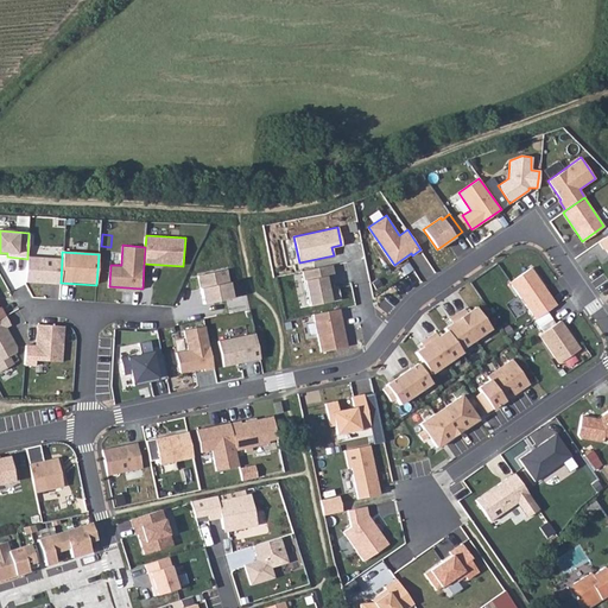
[(62,259),(27,255),(27,259),(25,284),(59,286),(61,283),(62,259)]
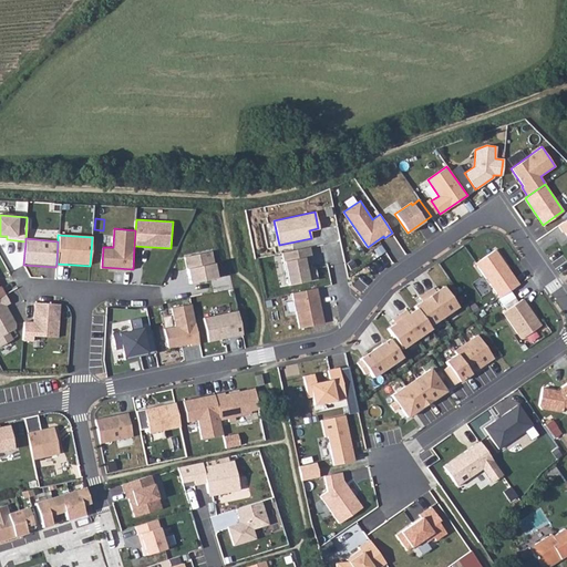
[(308,247),(281,253),(288,285),(318,279),(315,266),(305,268),(302,257),(310,256),(308,247)]
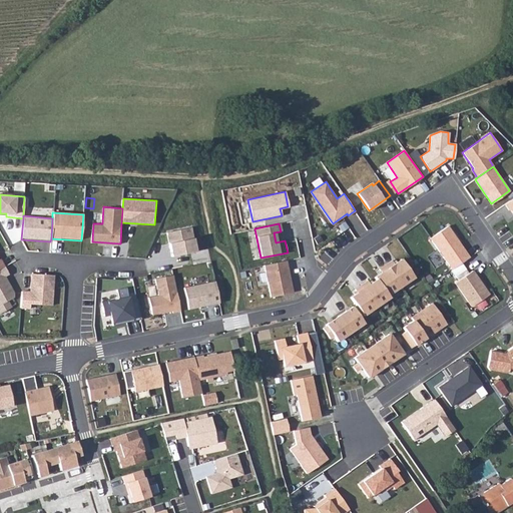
[(192,226),(167,232),(172,255),(197,249),(192,226)]
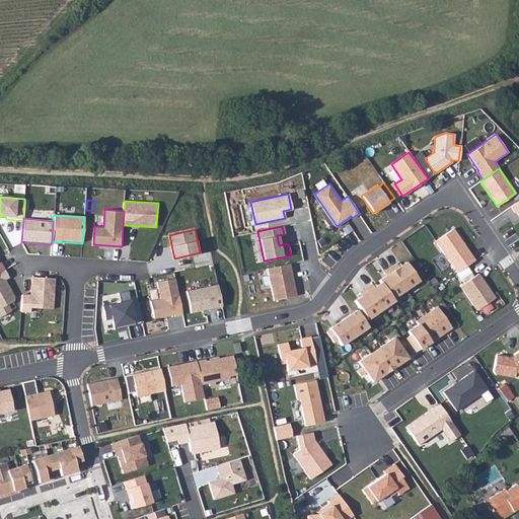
[(453,229),(435,241),(456,273),(468,265),(474,261),(453,229)]
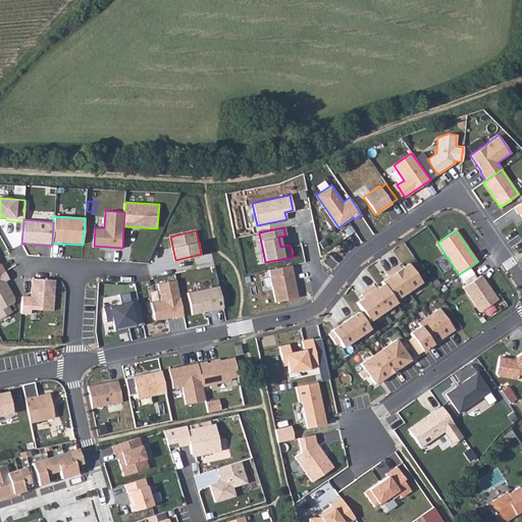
[(410,264),(383,281),(385,283),(396,301),(423,283),(410,264)]
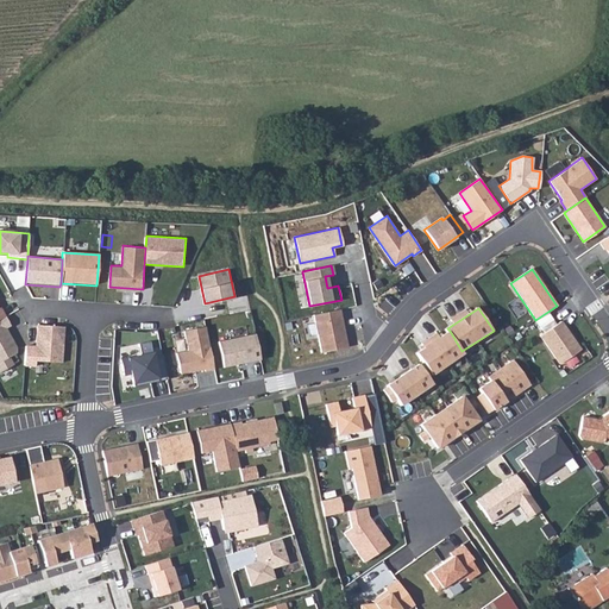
[(339,309),(313,314),(321,352),(347,346),(339,309)]
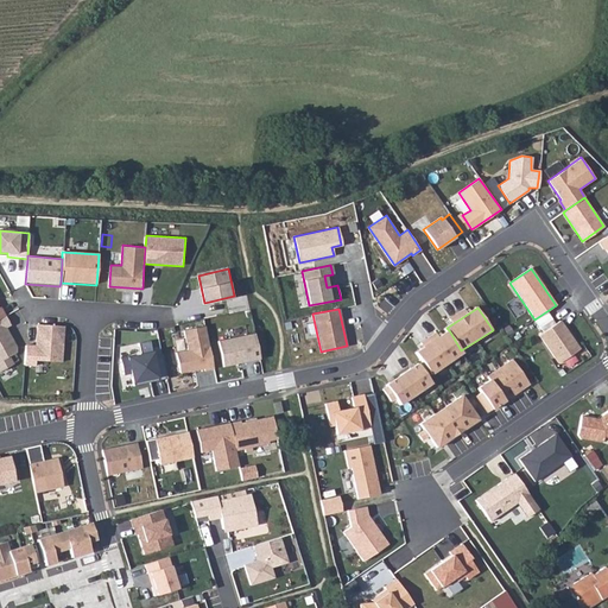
[(549,310),(534,320),(544,331),(557,323),(549,310)]
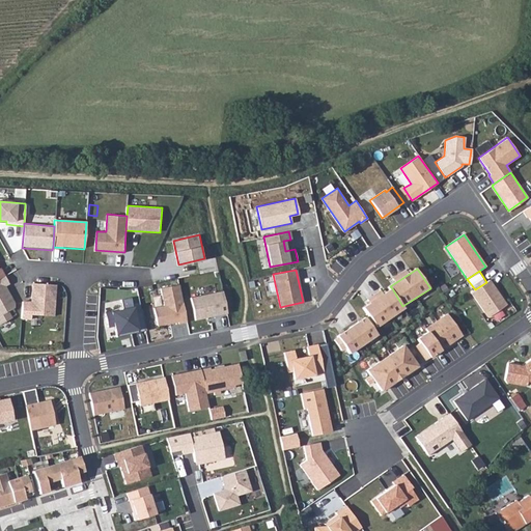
[(0,277),(0,325),(10,319),(7,313),(16,309),(14,305),(5,289),(10,287),(4,276),(0,277)]
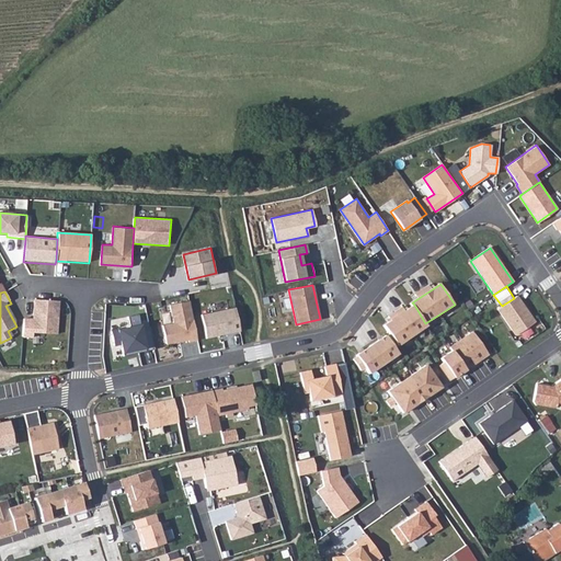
[(502,306),(497,309),(516,334),(519,332),(528,325),(534,322),(516,296),(514,298),(502,306)]
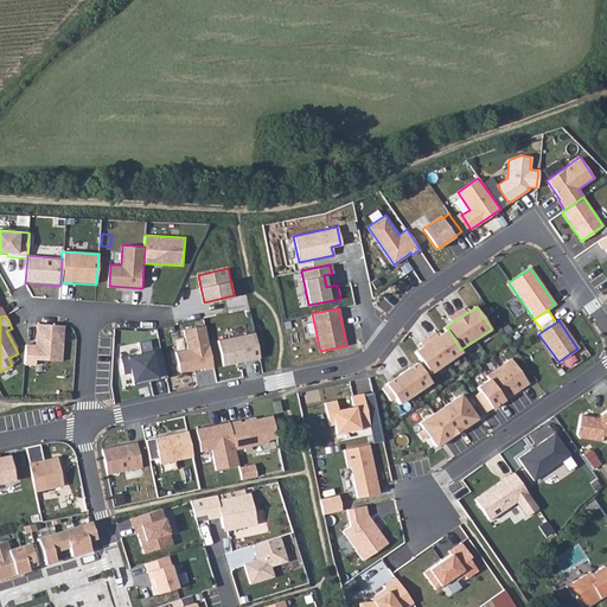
[(206,324),(184,327),(187,349),(176,351),(180,372),(204,366),(204,370),(215,368),(206,324)]
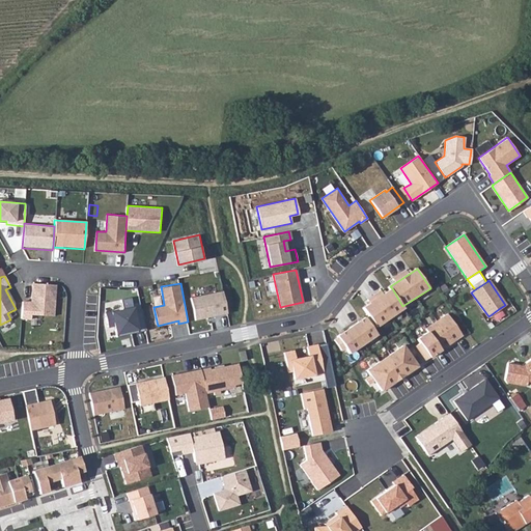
[(57,285),(32,284),(31,302),(22,302),(21,320),(30,320),(31,316),(55,318),(57,285)]
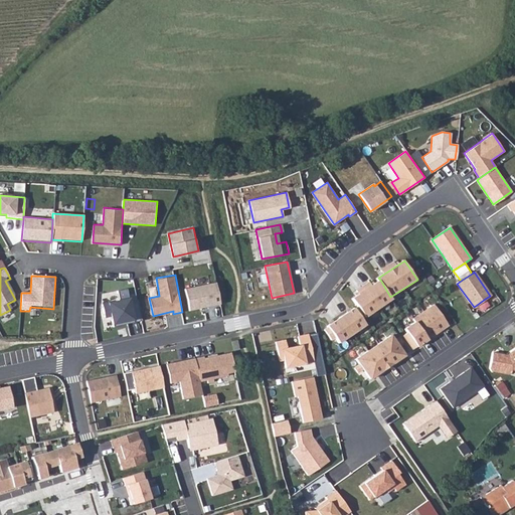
[(390,297),(380,280),(352,298),(357,307),(365,318),(393,300),(390,297)]
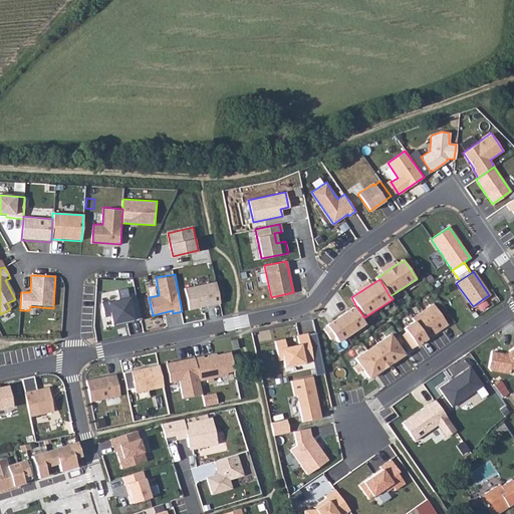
[(217,280),(185,288),(189,309),(222,302),(217,280)]
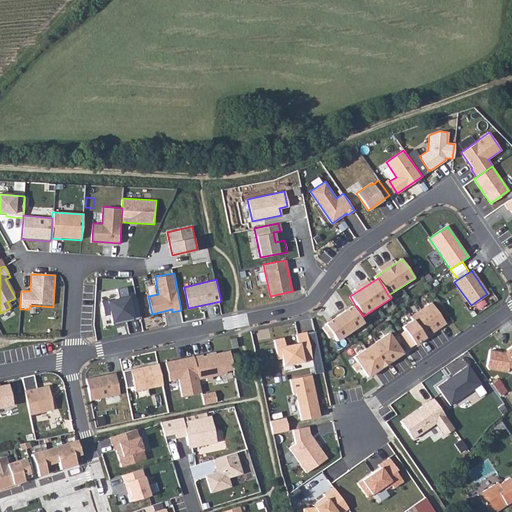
[(111,315),(112,323),(142,317),(139,300),(132,301),(131,296),(101,301),(104,316),(111,315)]
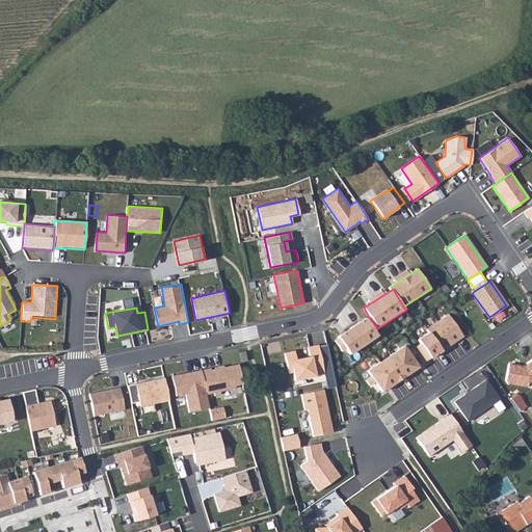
[(501,309),(493,315),(498,322),(506,316),(501,309)]
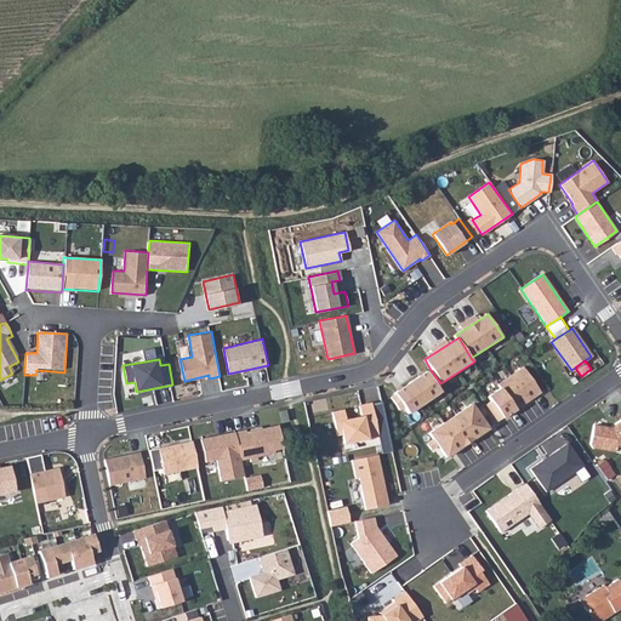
[(524,365),(497,382),(501,388),(490,396),(503,416),(541,392),(524,365)]
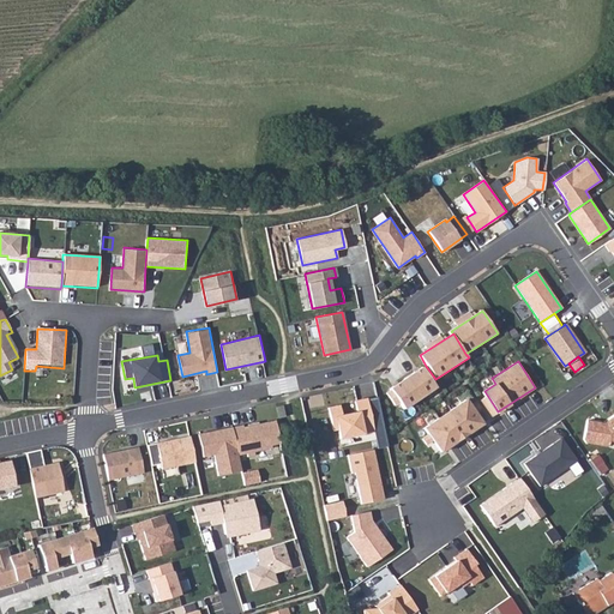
[(426,366),(391,389),(404,410),(440,387),(435,379),(426,366)]
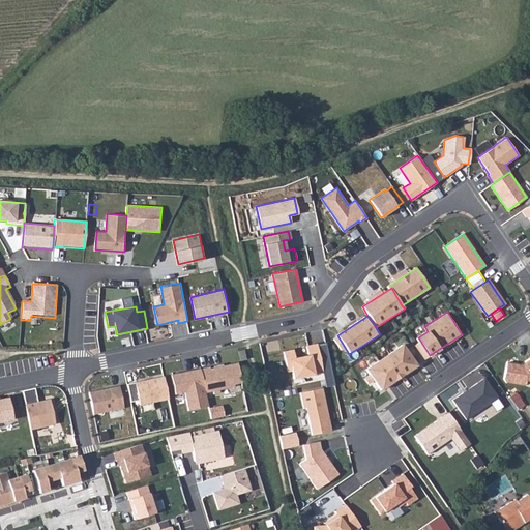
[(292,350),(283,352),(287,371),(291,371),(293,377),(321,372),(316,344),(306,346),(308,355),(294,358),(292,350)]
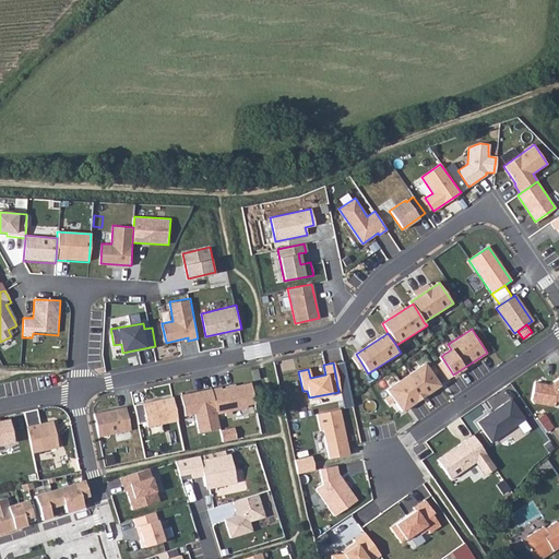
[(426,363),(385,390),(389,396),(393,402),(401,413),(441,385),(435,375),(430,368),(426,363)]
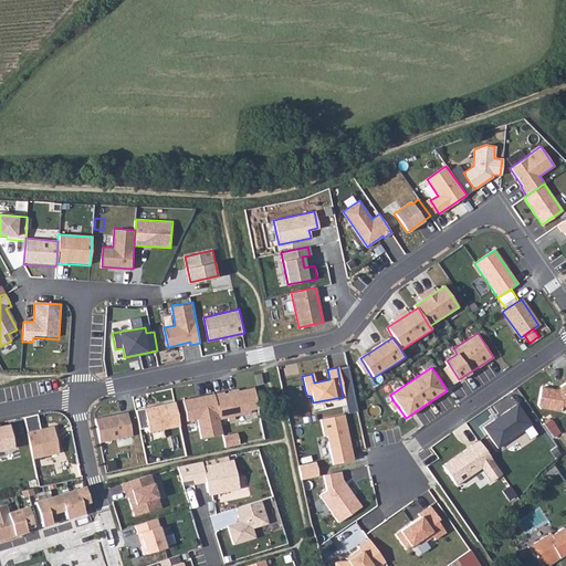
[(326,369),(315,371),(316,379),(327,377),(326,369)]
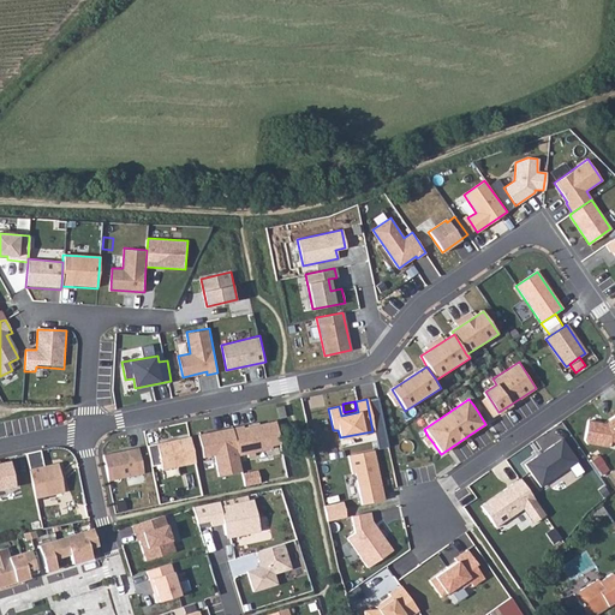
[(614,416),(604,424),(587,422),(584,440),(587,443),(609,448),(610,442),(614,442),(614,416)]
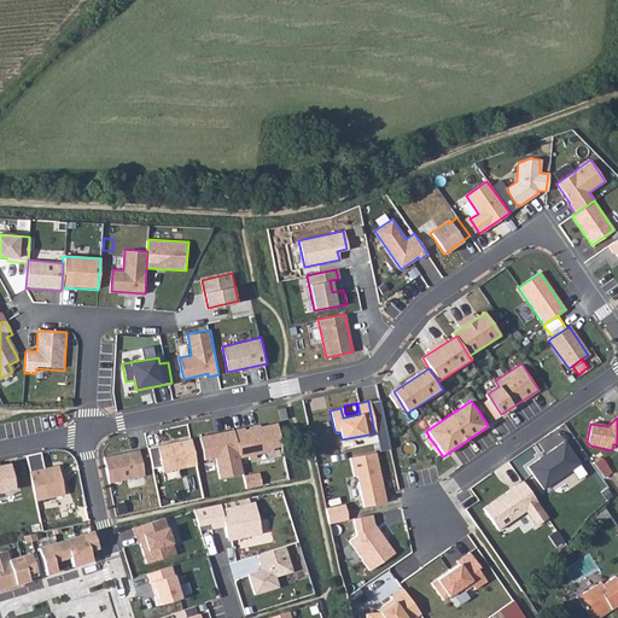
[(246,426),(233,430),(239,460),(256,456),(256,453),(273,449),(273,445),(279,444),(275,423),(246,429),(246,426)]
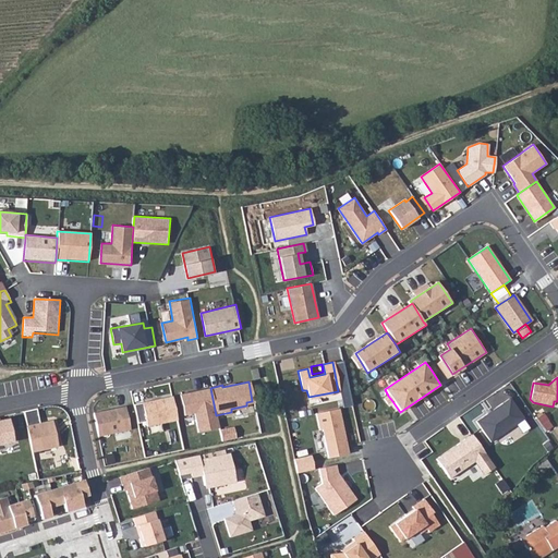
[(216,415),(210,388),(180,395),(184,415),(194,413),(198,432),(219,427),(216,415)]
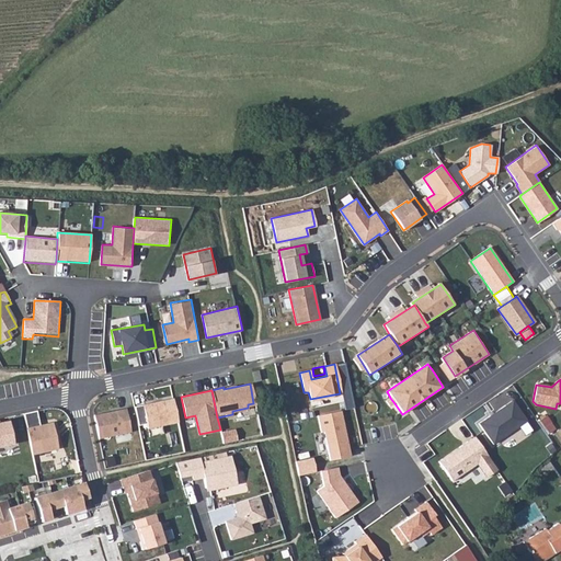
[(173,398),(145,403),(149,427),(179,421),(173,398)]
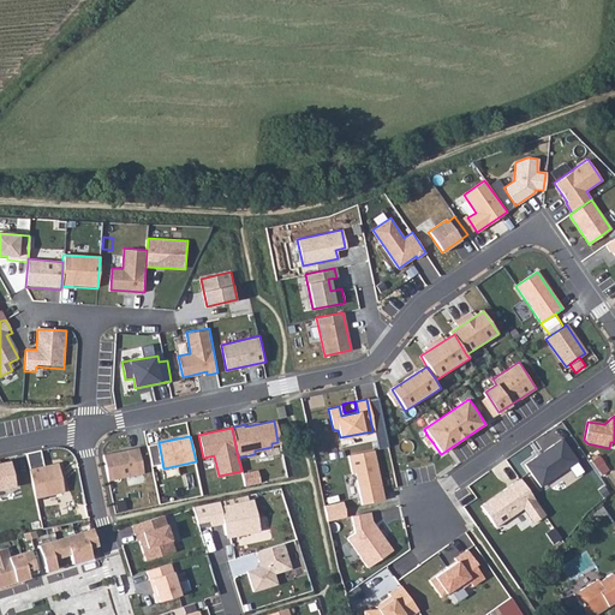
[(433,442),(428,436),(422,440),(427,447),(433,442)]
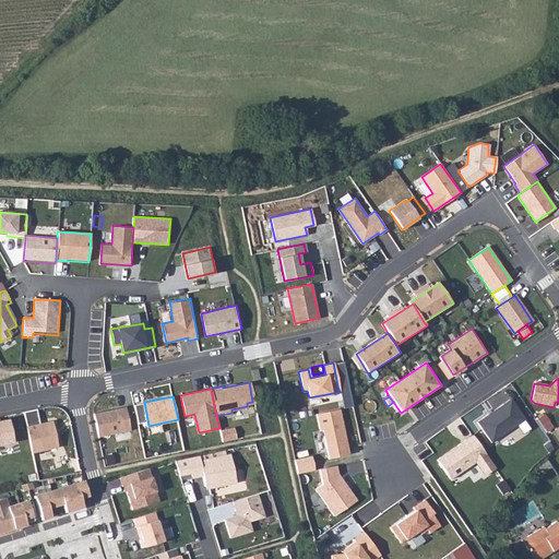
[(510,400),(477,421),(491,442),(524,419),(510,400)]
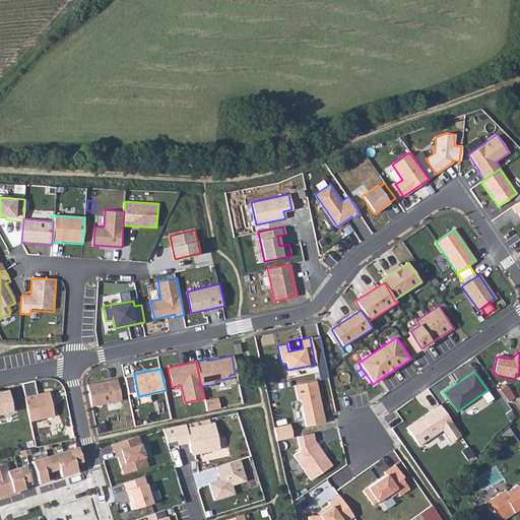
[(118,378),(88,384),(92,406),(122,400),(118,378)]
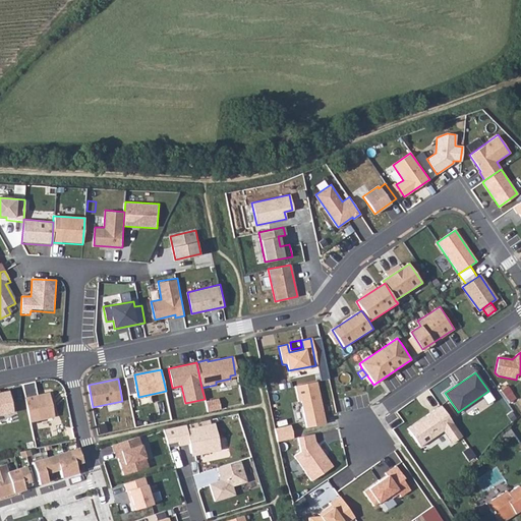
[(315,382),(295,386),(298,401),(300,401),(305,427),(317,424),(315,416),(322,415),(315,382)]
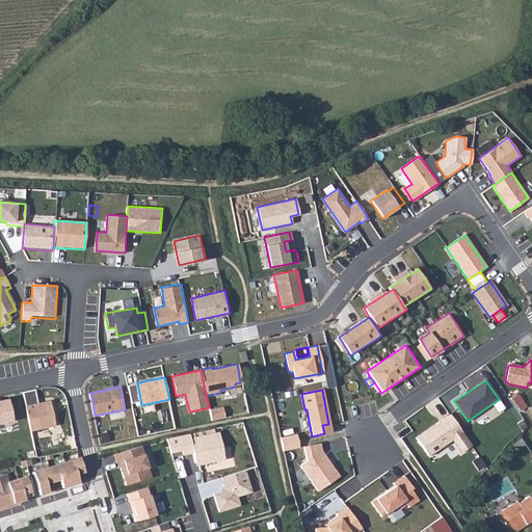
[(516,395),(511,399),(520,411),(526,408),(516,395)]
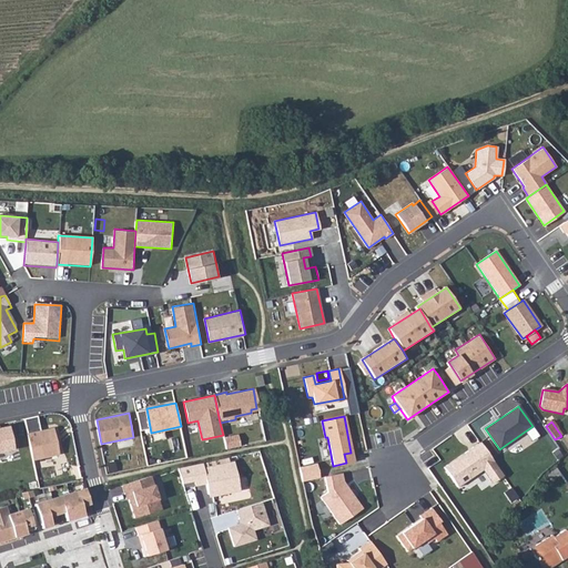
[(9,427),(0,428),(0,454),(13,453),(9,427)]
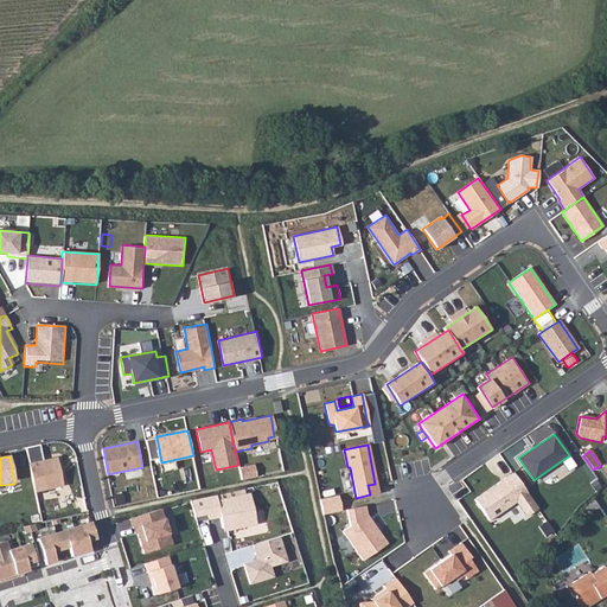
[(56,459),(29,465),(33,494),(62,489),(56,459)]
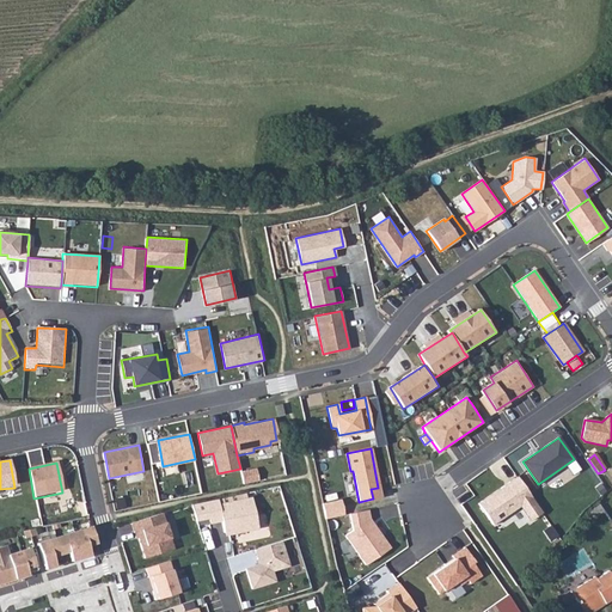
[(518,476),(478,503),(493,524),(519,506),(530,521),(543,512),(518,476)]
